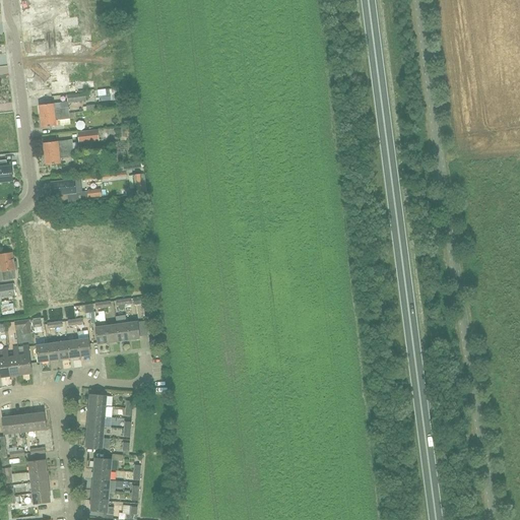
[(56,1),(29,4),(31,16),(51,13),(50,6),(56,6),(56,1)]
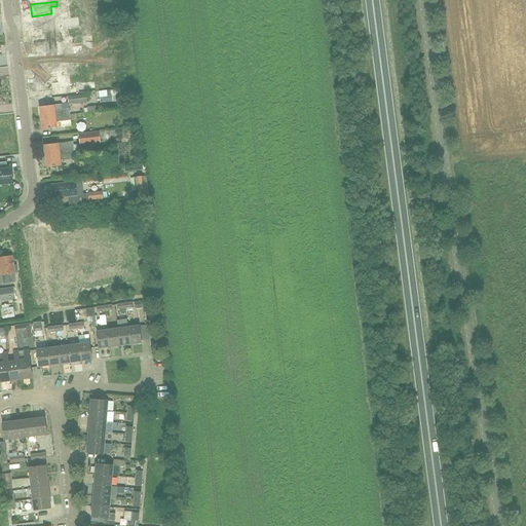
[(55,20),(45,21),(46,29),(65,28),(64,15),(55,16),(55,20)]
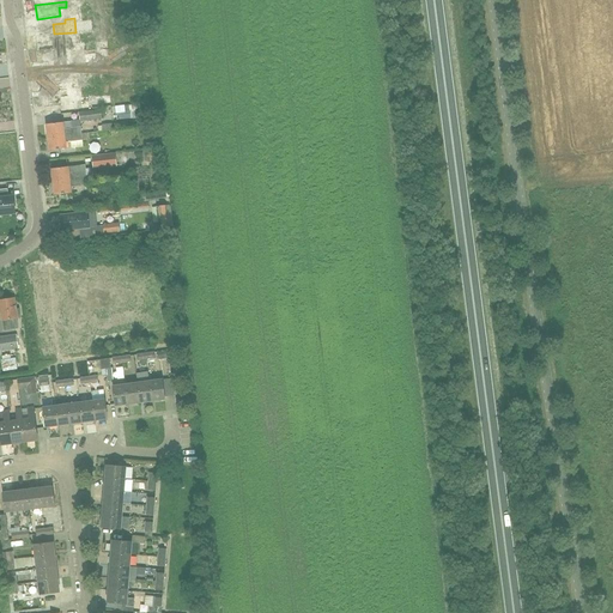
[(54,28),(36,28),(36,59),(54,59),(54,28)]
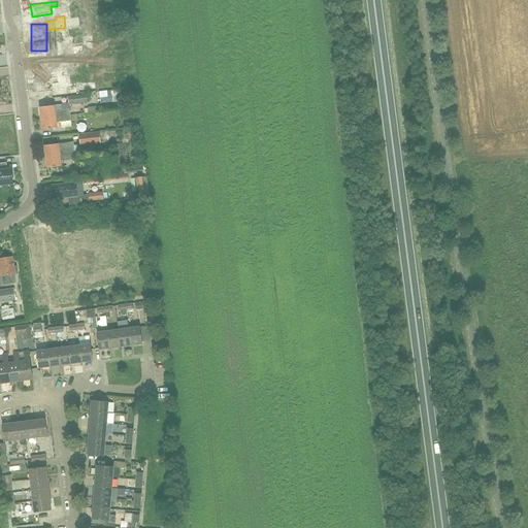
[(112,70),(122,69),(121,51),(111,52),(112,70)]
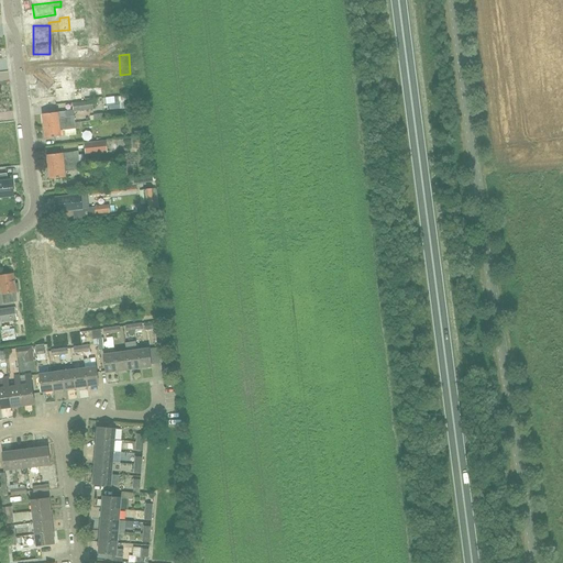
[(98,68),(97,58),(74,59),(75,70),(98,68)]
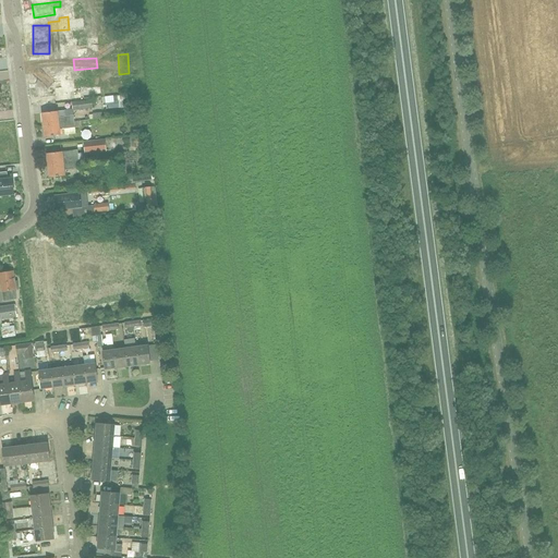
[(37,96),(55,96),(53,65),(36,65),(37,96)]
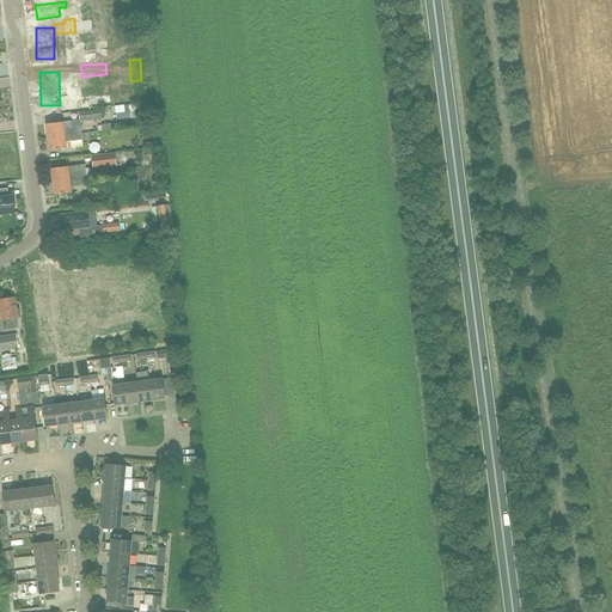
[(101,109),(80,112),(81,120),(101,117),(101,109)]
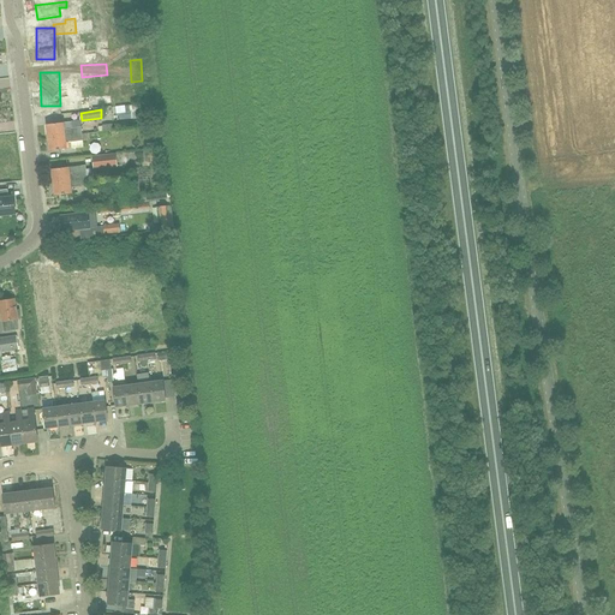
[(78,111),(71,112),(73,123),(81,121),(78,111)]
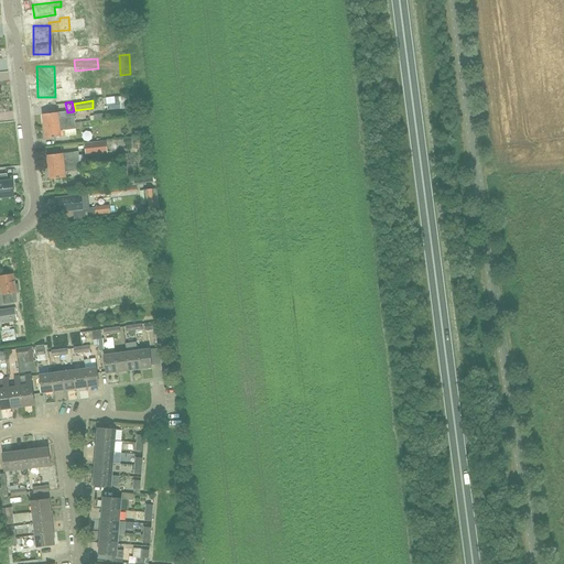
[(42,108),(43,137),(61,137),(58,107),(42,108)]
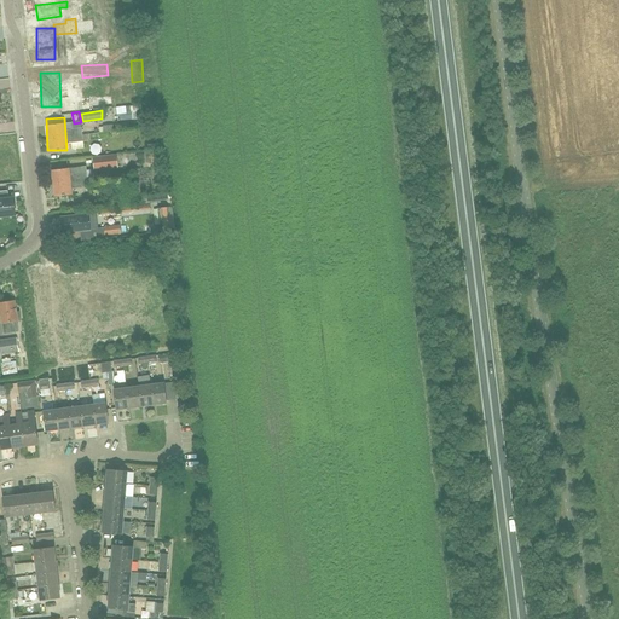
[(91,158),(93,171),(119,167),(116,155),(91,158)]
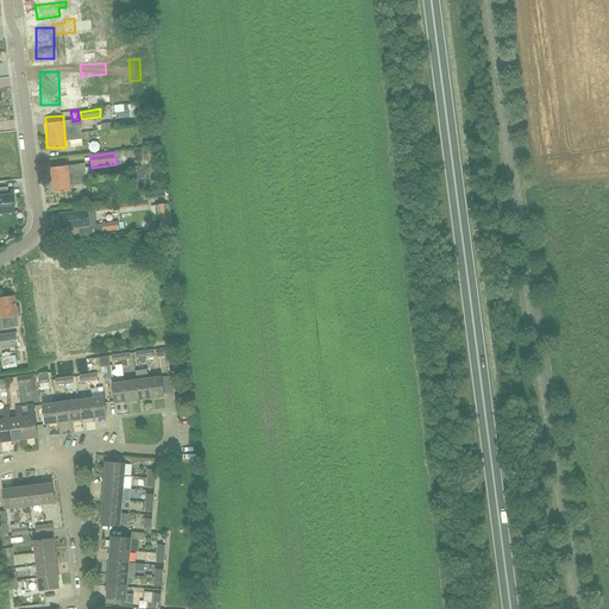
[(70,190),(69,159),(50,161),(51,192),(70,190)]
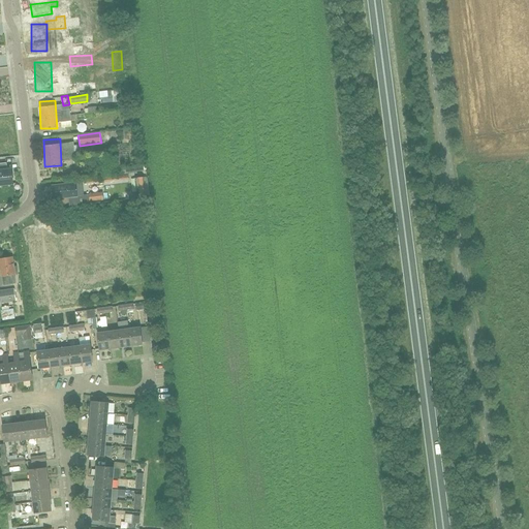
[(75,143),(61,143),(62,158),(76,158),(75,143)]
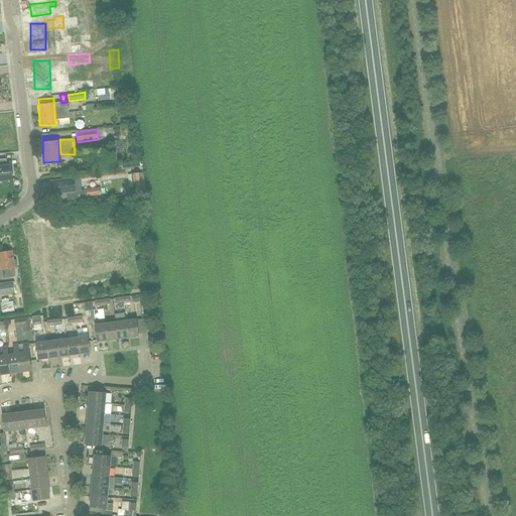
[(0,180),(12,179),(11,166),(0,166),(0,180)]
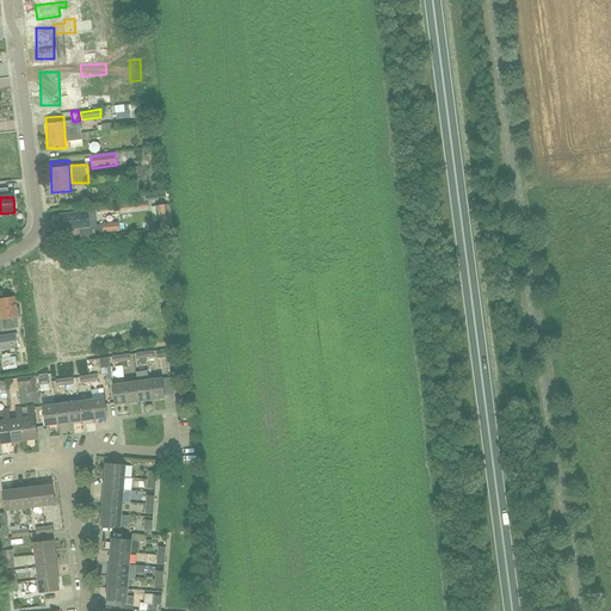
[(90,227),(97,226),(96,211),(88,213),(79,214),(61,215),(62,229),(79,228),(90,227)]
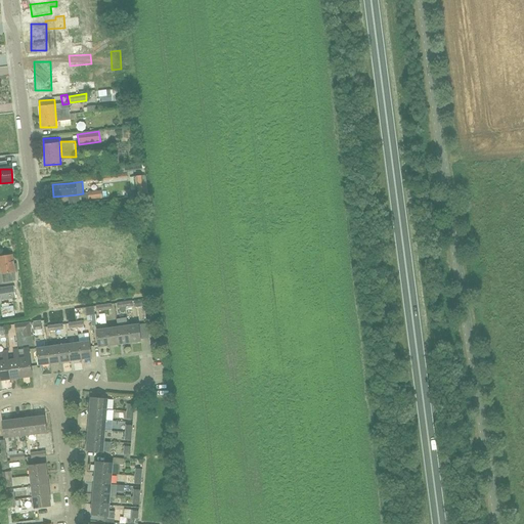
[(101,190),(99,191),(87,192),(88,199),(100,198),(100,197),(106,197),(105,192),(102,193),(101,190)]
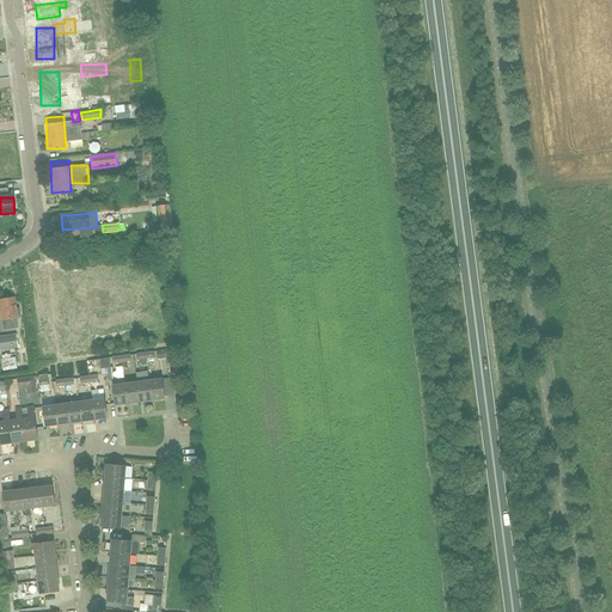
[(16,318),(20,317),(19,308),(16,310),(14,298),(0,300),(0,306),(2,320),(2,319),(5,330),(17,328),(16,318)]
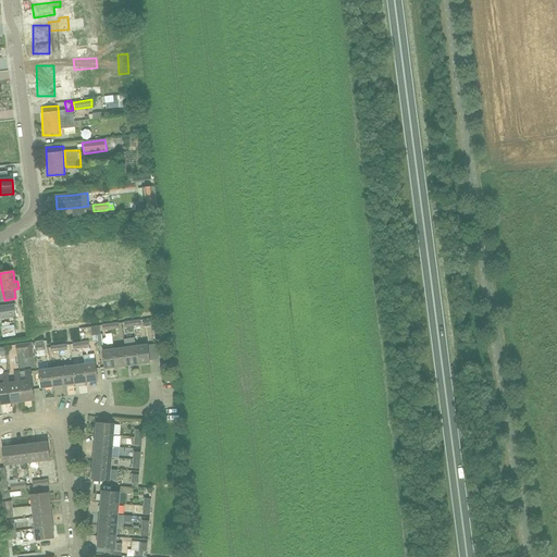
[(0,319),(17,317),(15,304),(0,306),(0,319)]
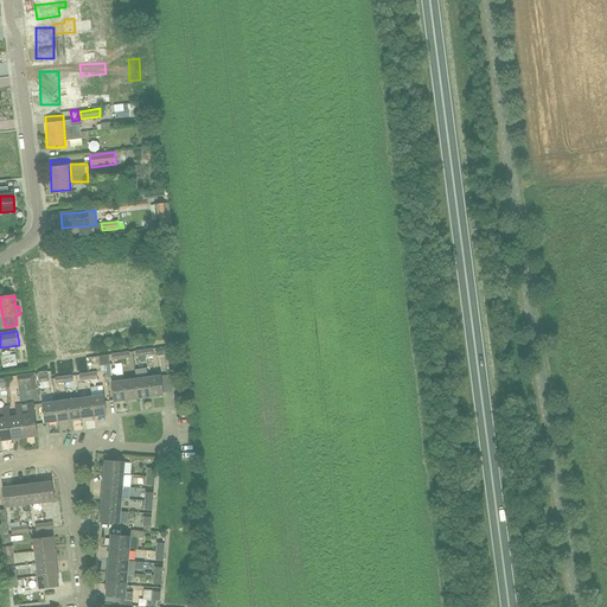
[(16,355),(1,357),(2,368),(17,365),(16,355)]
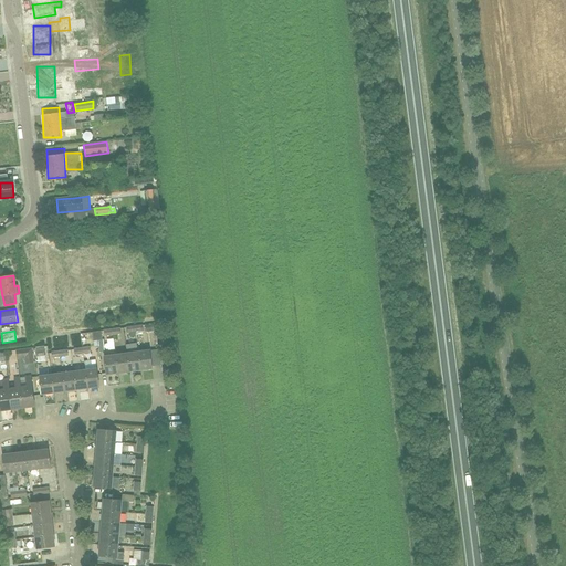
[(105,353),(104,349),(103,336),(102,331),(96,332),(92,333),(94,347),(98,346),(100,353),(105,353)]
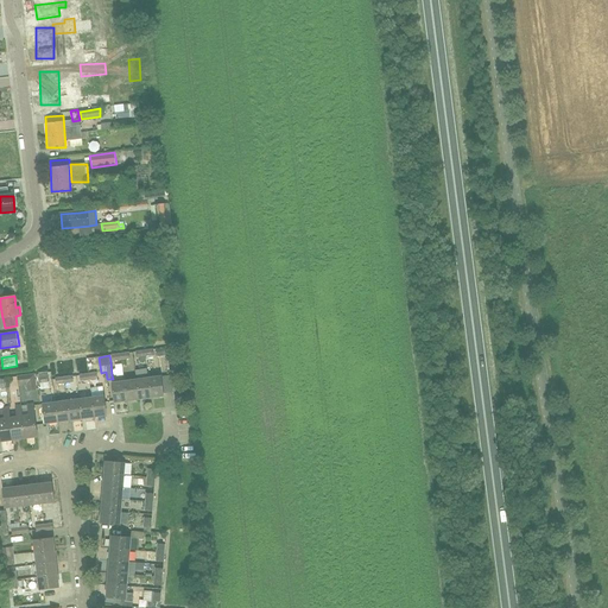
[(37,390),(36,385),(36,378),(35,374),(17,377),(18,385),(26,385),(27,392),(37,390)]
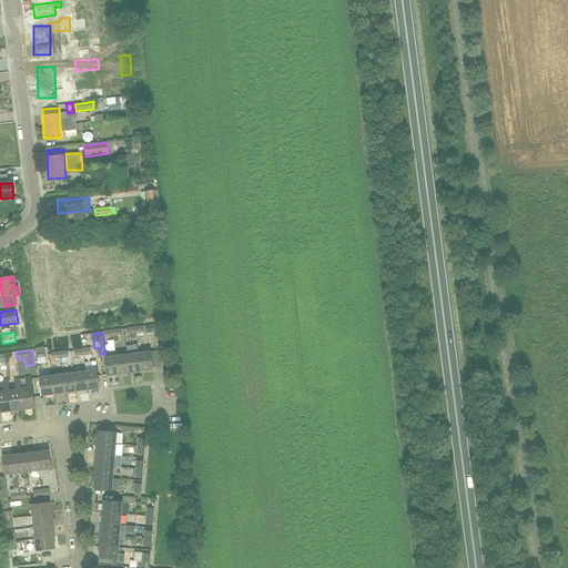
[(141,372),(153,371),(150,352),(139,353),(141,372)]
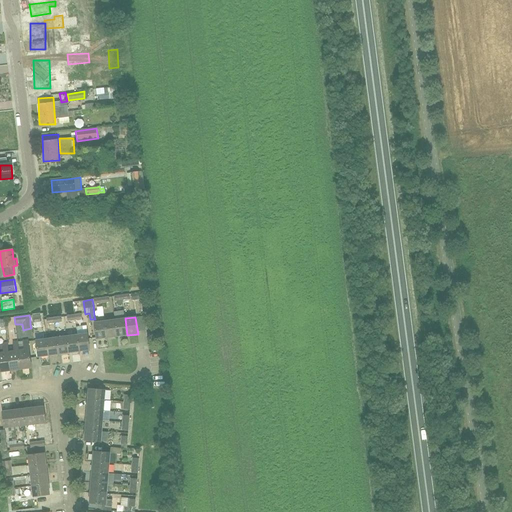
[(127,335),(125,318),(115,320),(117,337),(127,335)]
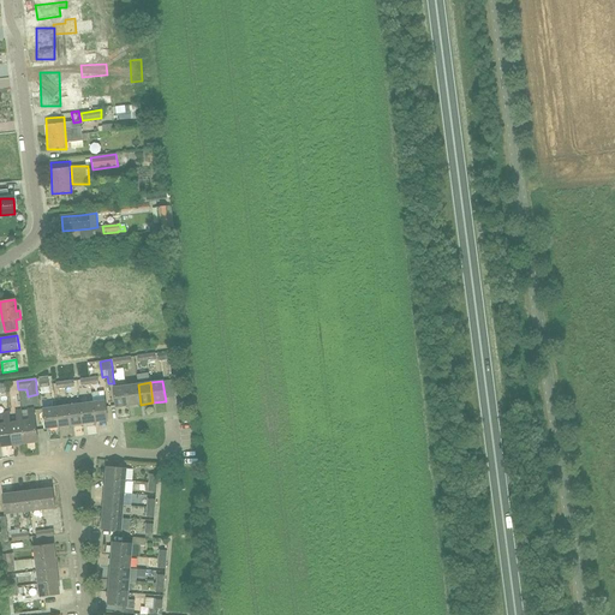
[(43,399),(52,398),(51,384),(42,386),(43,399)]
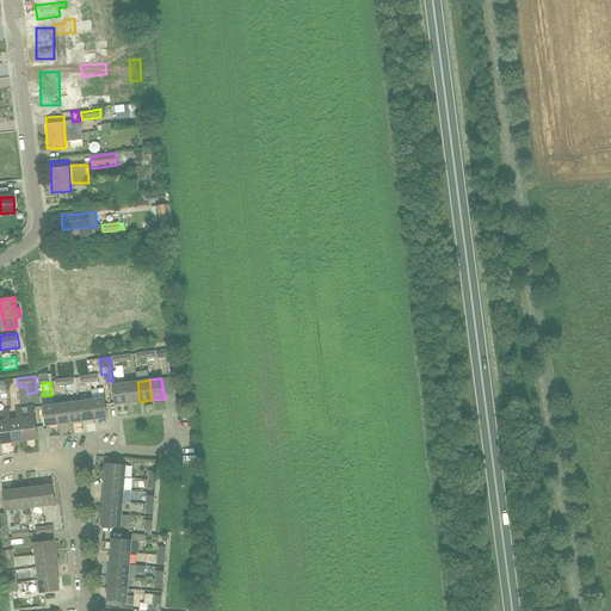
[(140,402),(137,382),(125,383),(128,403),(140,402)]
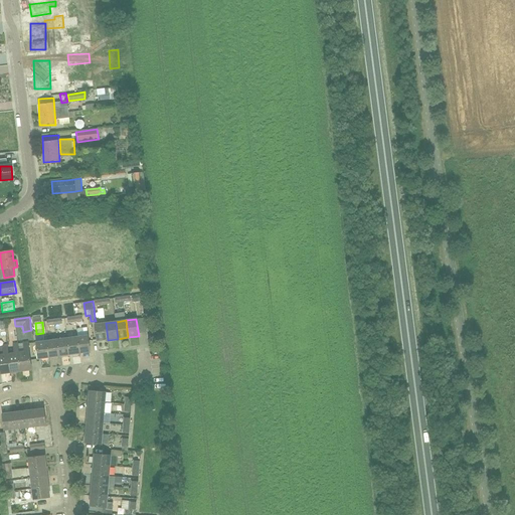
[(108,340),(106,323),(95,325),(97,341),(108,340)]
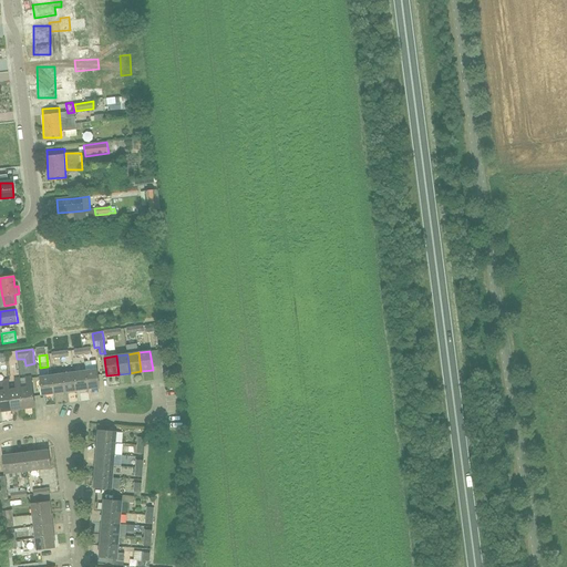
[(88,390),(100,388),(98,370),(85,371),(88,390)]
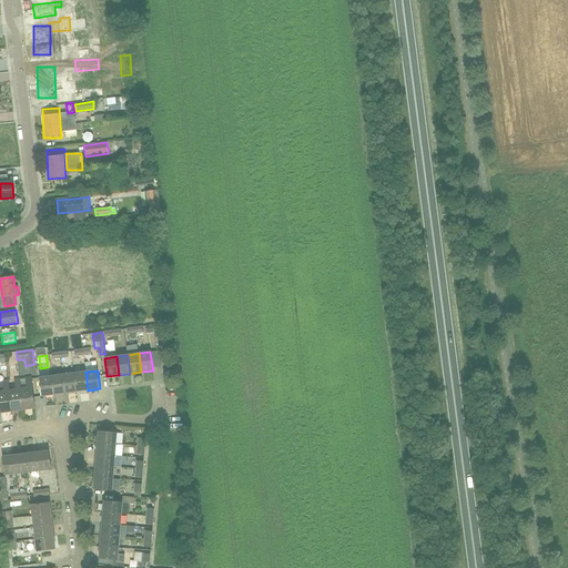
[(88,391),(85,372),(74,373),(77,392),(88,391)]
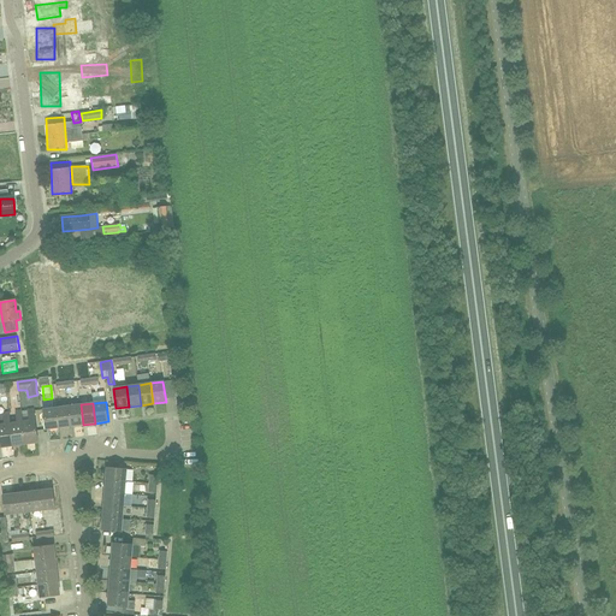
[(83,425),(81,404),(69,407),(71,426),(83,425)]
